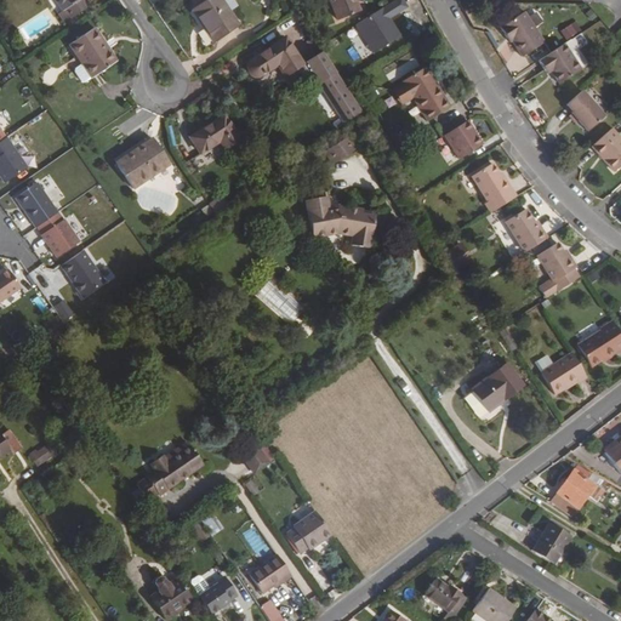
[(53,0),(62,13),(80,0),(53,0)]
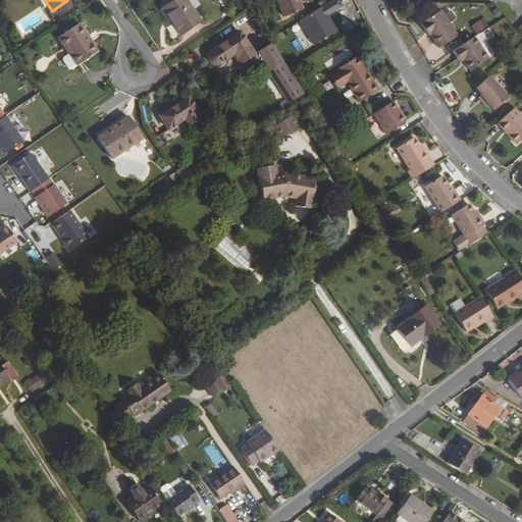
[(197,22),(183,0),(171,0),(159,8),(176,35),(197,22)]
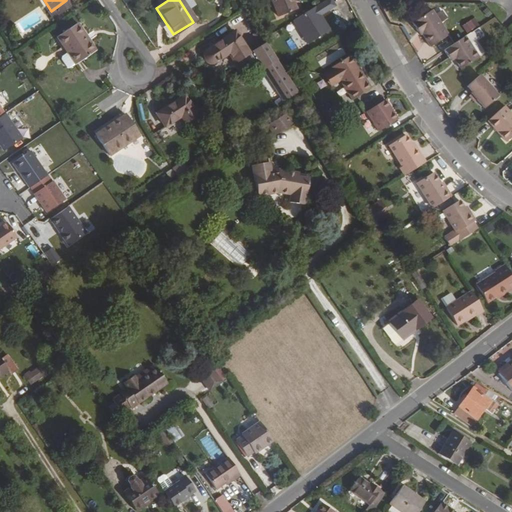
[(270,0),(279,18),(297,10),(291,0),(270,0)]
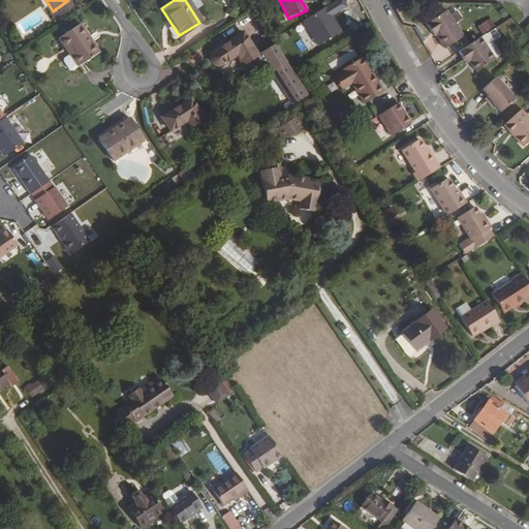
[(347,8),(342,0),(341,0),(304,23),(318,48),(342,33),(332,18),(347,8)]
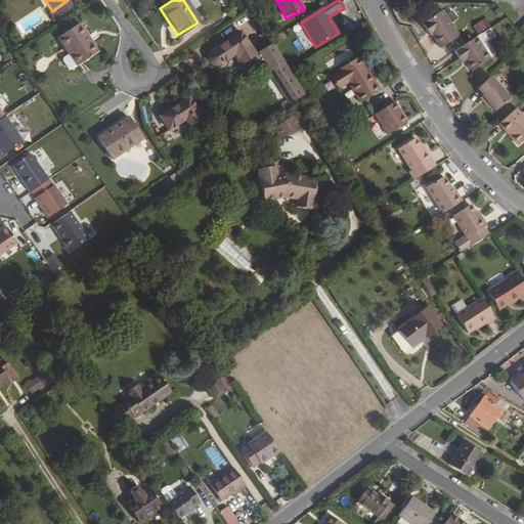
[(459,35),(441,10),(421,24),(427,32),(429,31),(431,35),(440,48),(459,35)]
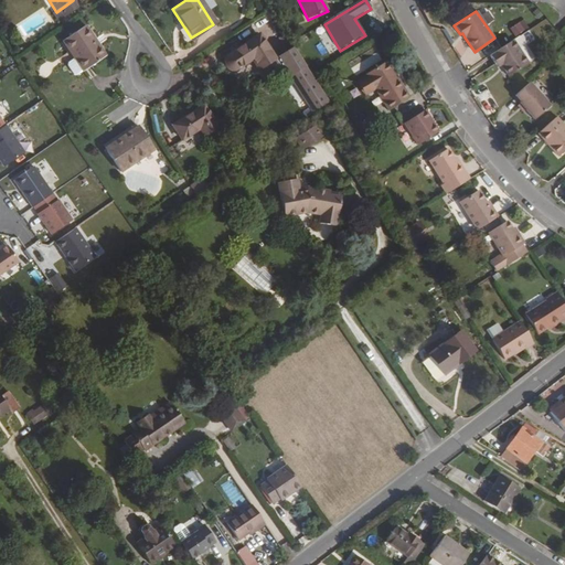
[(521,21),(510,29),(516,38),(526,30),(521,21)]
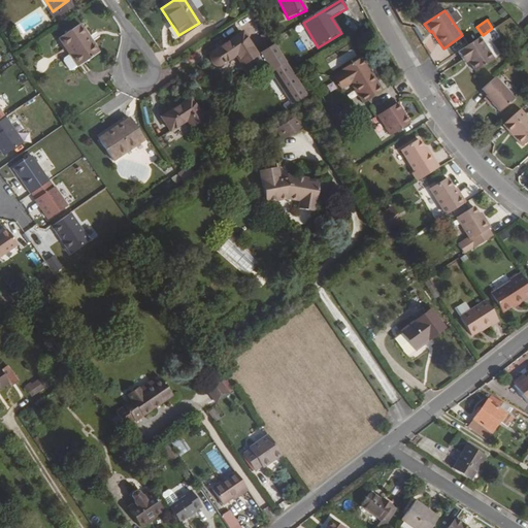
[(85,40),(87,38),(78,26),(59,40),(77,68),(96,56),(85,40)]
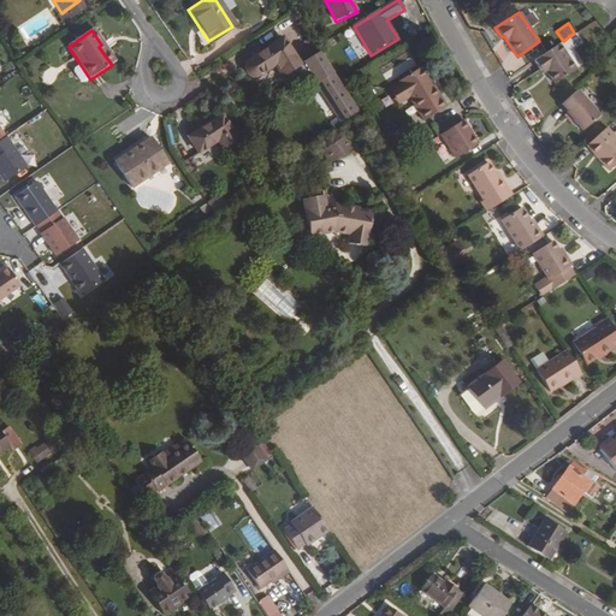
[(319,53),(298,66),(282,41),(248,63),(248,66),(247,70),(248,73),(252,77),(255,78),(259,78),(276,67),(282,77),(291,92),(308,81),(301,70),(304,67),(331,107),(347,98),(319,53)]
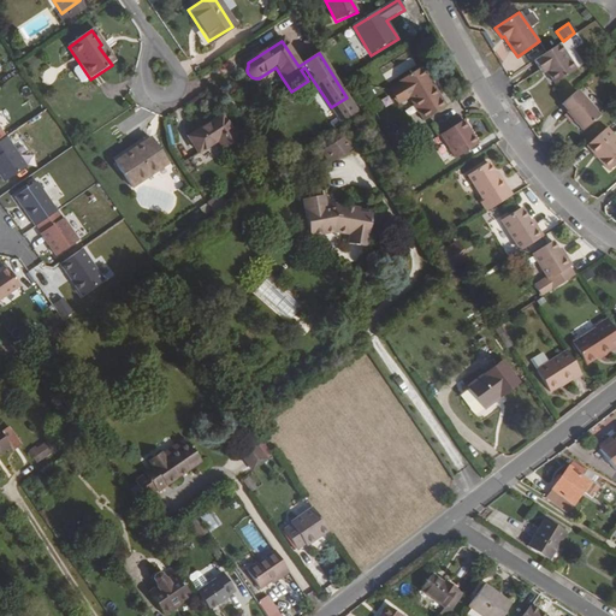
[(554,83),(575,69),(558,43),(533,60),(539,70),(543,67),(545,71),(554,83)]
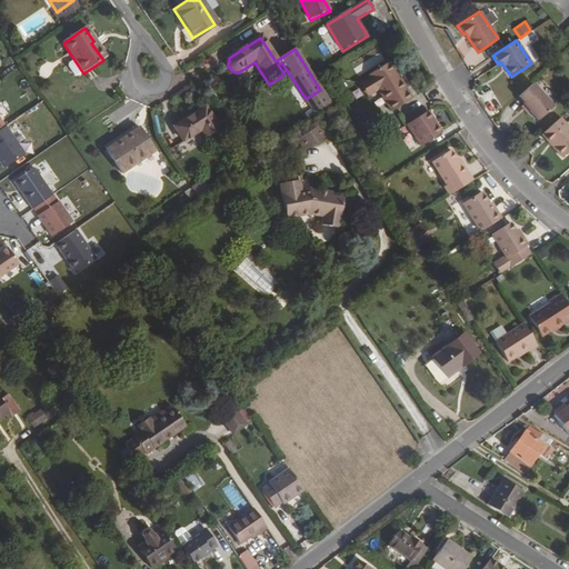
[(369,75),(370,77),(366,80),(365,85),(369,91),(373,92),(378,89),(392,111),(412,98),(399,78),(397,78),(393,73),(395,70),(389,62),(369,75)]
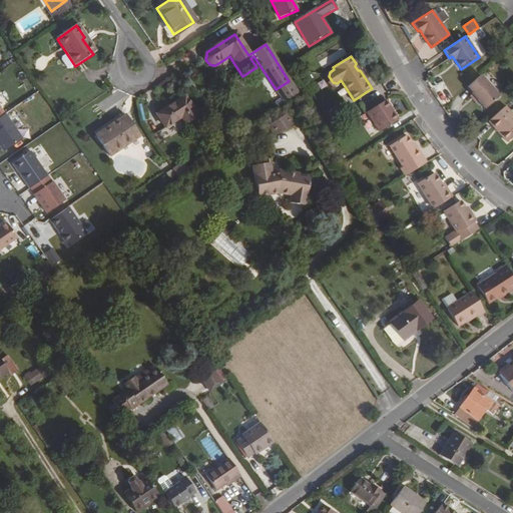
[(324,76),(332,87),(337,83),(333,82),(329,76),(330,72),(324,76)]
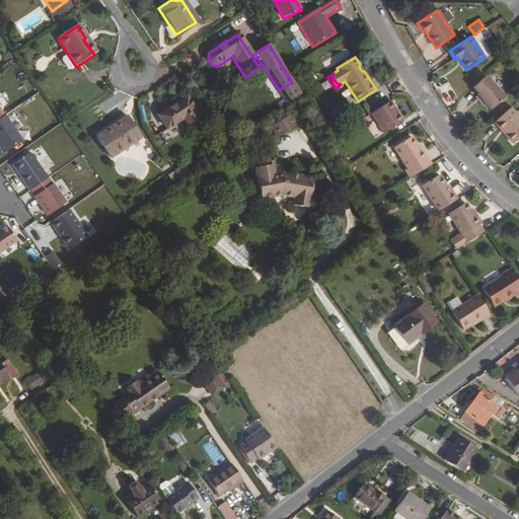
[(504,98),(486,76),(472,88),(477,93),(476,94),(491,110),(504,98)]
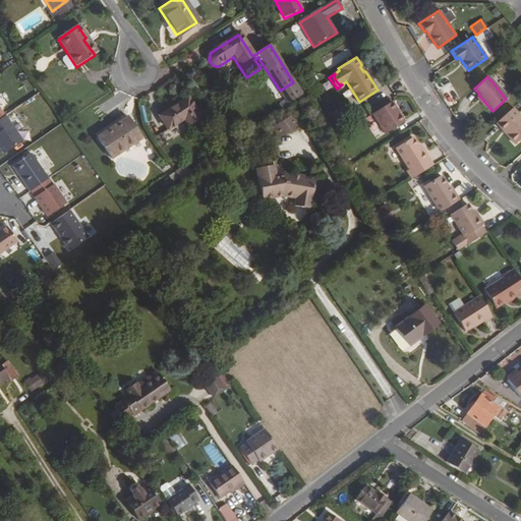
[(186,100),(158,118),(167,130),(183,119),(188,126),(199,119),(186,100)]
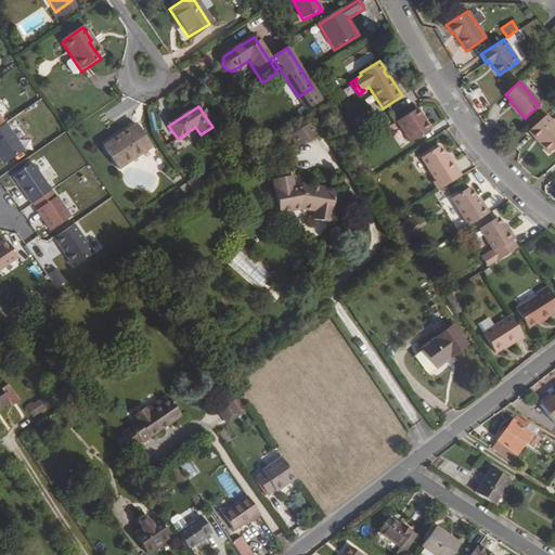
[(426,118),(422,111),(401,124),(414,145),(435,131),(429,123),(427,124),(424,119),(426,118)]
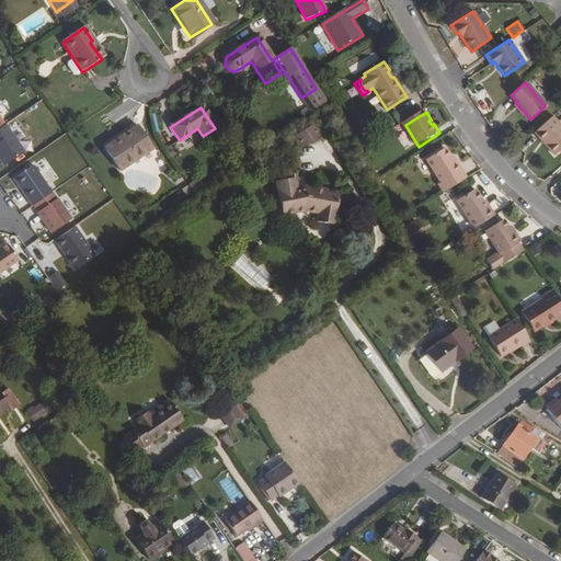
[(560,148),(560,127),(551,116),(534,132),(553,156),(560,148)]
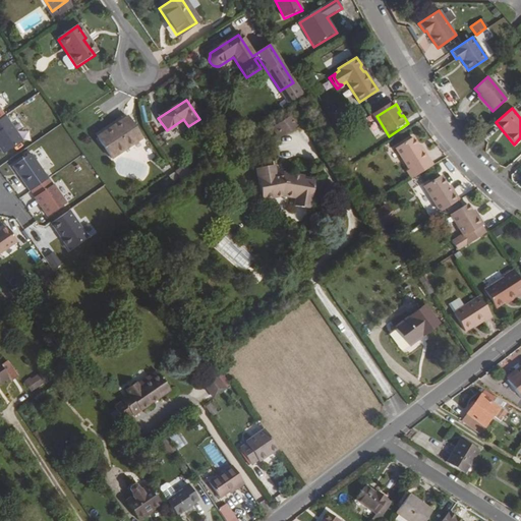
[(5,117),(0,120),(0,149),(4,155),(22,141),(6,116),(5,117)]
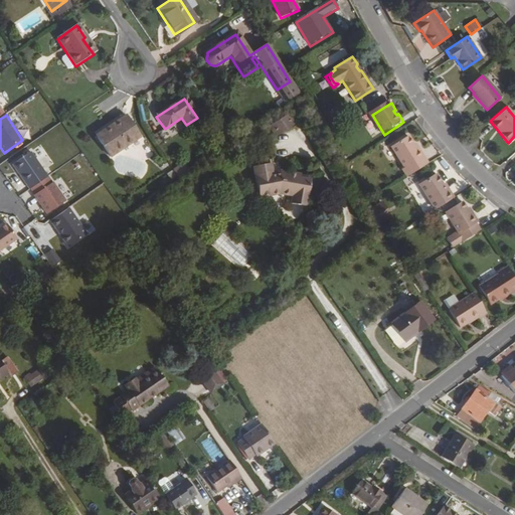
[(276,139),(294,126),(287,115),(268,127),(276,139)]
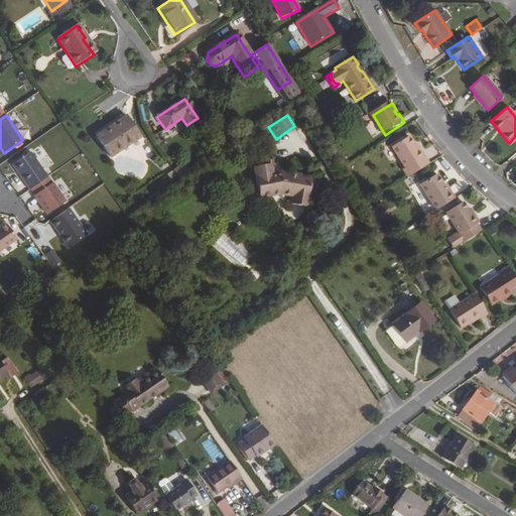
[(111,158),(140,138),(126,116),(97,136),(111,158)]
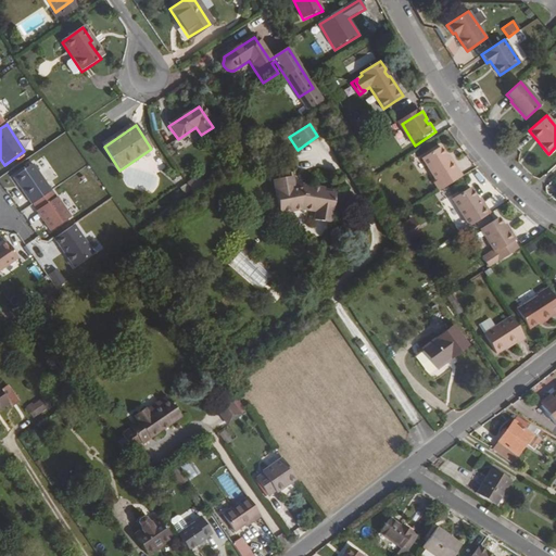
[(434,182),(440,192),(460,179),(456,172),(457,169),(452,161),(450,162),(441,148),(422,160),(437,181),(434,182)]
